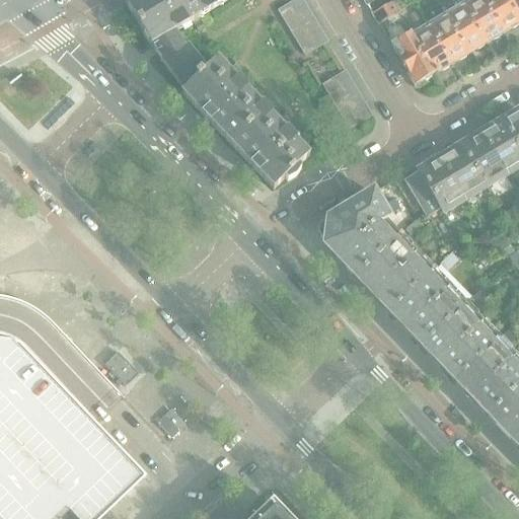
[(199,18),(211,11),(204,0),(132,0),(125,5),(150,48),(152,48),(175,32),(192,22),(198,32),(202,30),(205,28),(199,18)]
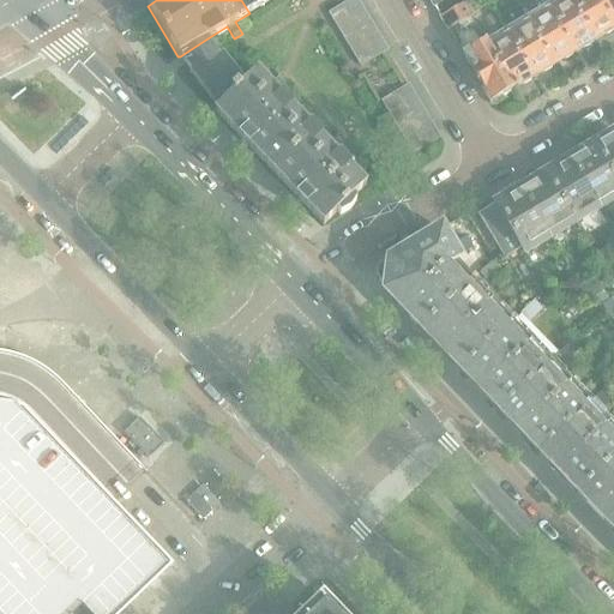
[(241,0),(250,13),(271,0),(241,0)]
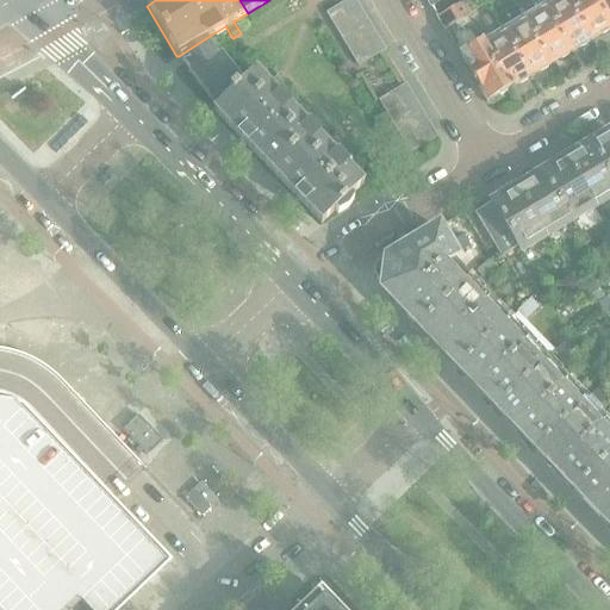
[(334,26),(361,11),(354,0),(348,0),(327,13),(334,26)]
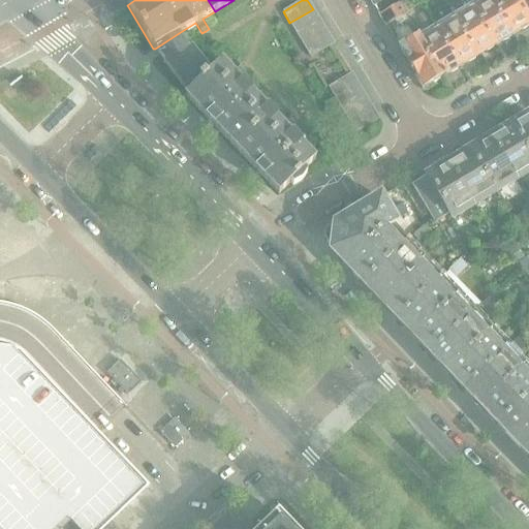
[(409,12),(401,0),(400,0),(397,2),(398,3),(378,13),(385,26),(394,21),(405,13),(405,14),(409,12)]
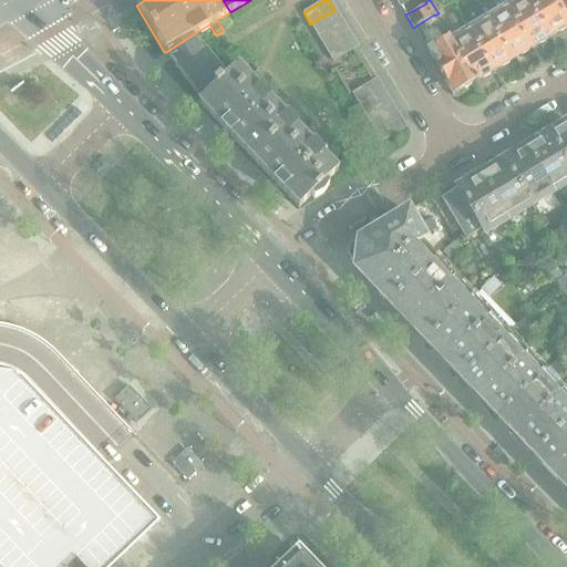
[(550,35),(540,20),(537,19),(534,13),(535,9),(528,0),(519,0),(507,8),(515,21),(514,24),(517,30),(521,31),(531,48),(538,43),(540,44),(547,40),(548,38),(550,35)]
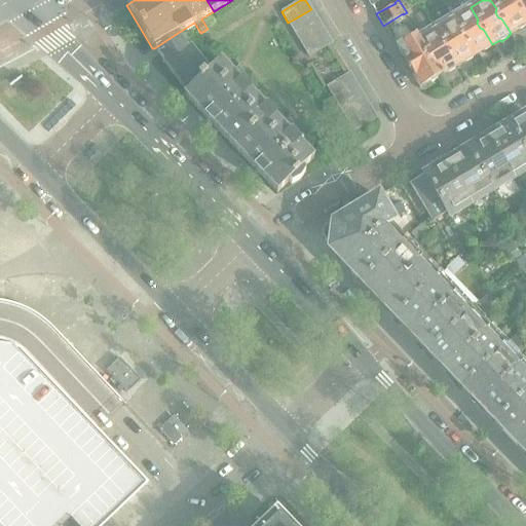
[(525,20),(519,7),(516,7),(513,2),(513,0),(490,0),(496,8),(495,12),(498,17),(501,19),(511,33),(517,30),(520,30),(525,27),(525,24),(525,20)]
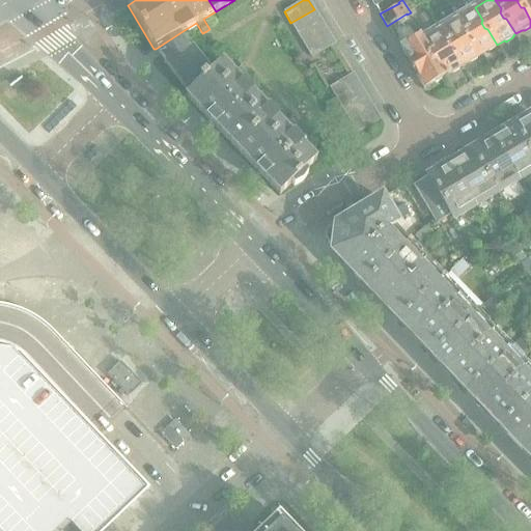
[(530,0),(518,0),(518,2),(521,7),(524,7),(530,20),(530,0)]
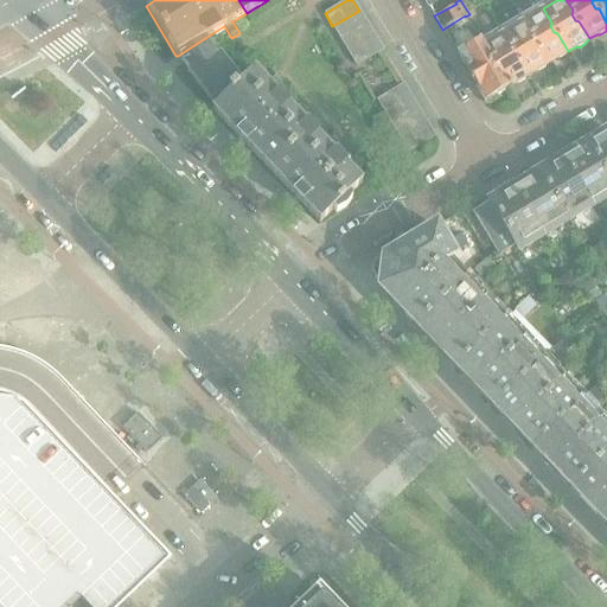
[(568,51),(557,33),(554,32),(550,26),(551,23),(543,8),(522,21),(531,36),(530,39),(534,45),(537,45),(548,64),(555,58),(558,59),(566,56),(566,52),(568,51)]
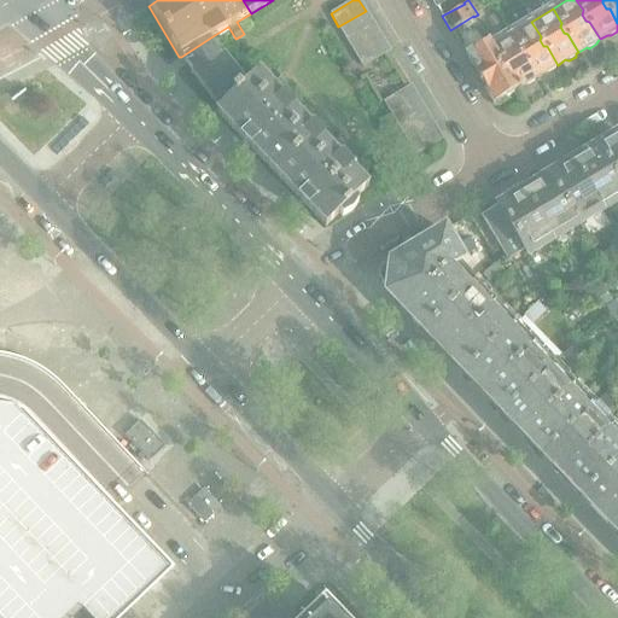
[(347,40),(373,24),(366,11),(338,27),(347,40)]
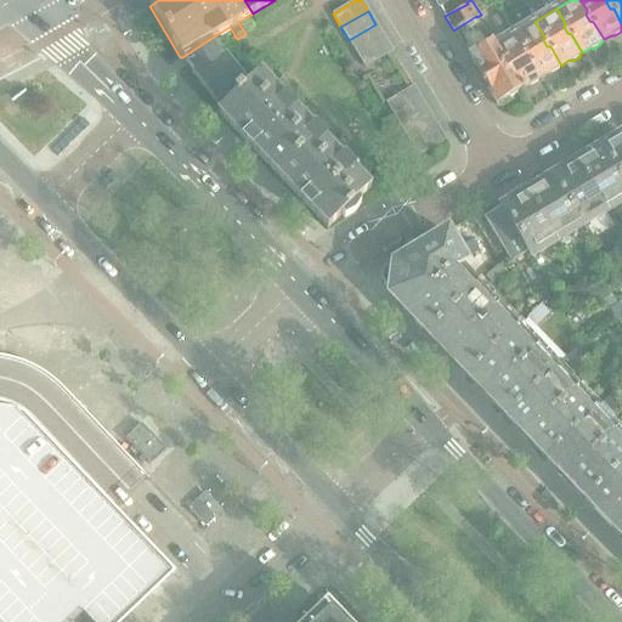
[(467,30),(480,22),(476,17),(476,16),(463,24),(467,30)]
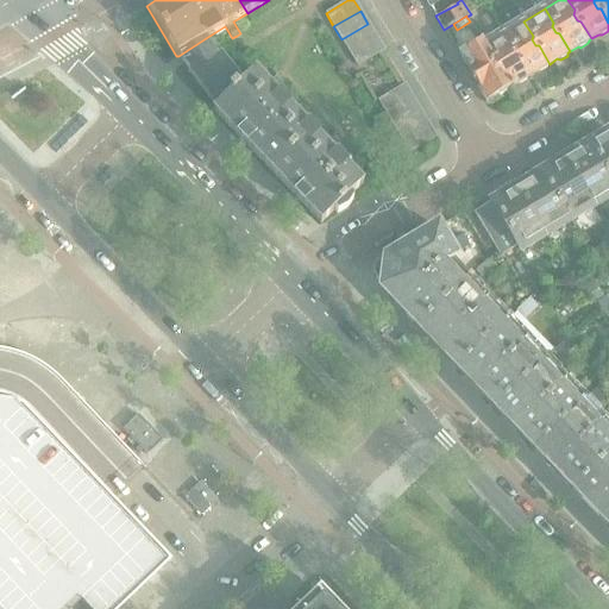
[(550,64),(539,45),(535,45),(532,39),(533,36),(523,22),(503,33),(513,48),(512,52),(514,58),(519,58),(528,76),(537,71),(540,71),(547,68),(547,64),(550,64)]
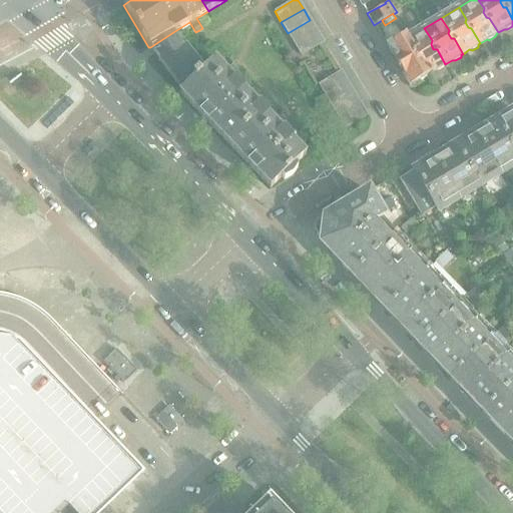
[(294,44),(317,31),(310,20),(288,33),(294,44)]
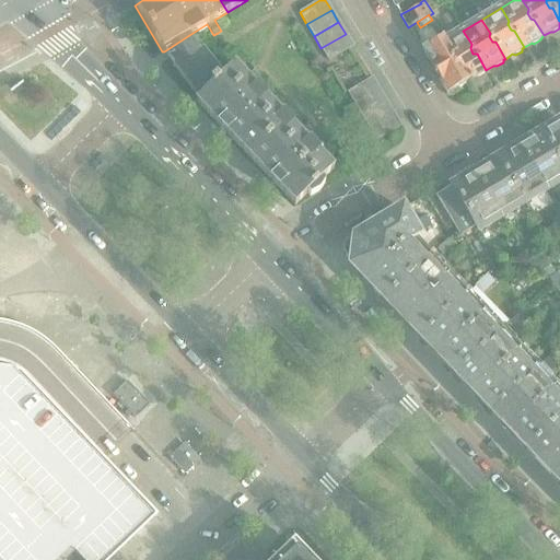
[(486,70),(477,54),(473,54),(470,48),(471,44),(463,31),(444,42),(452,56),(451,59),(454,65),(457,66),(467,82),(475,77),(478,78),(483,74),(485,71),(486,70)]
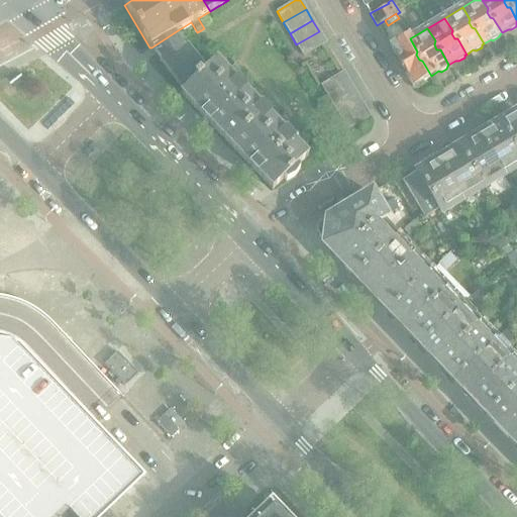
[(303,56),(326,42),(319,31),(296,44),(303,56)]
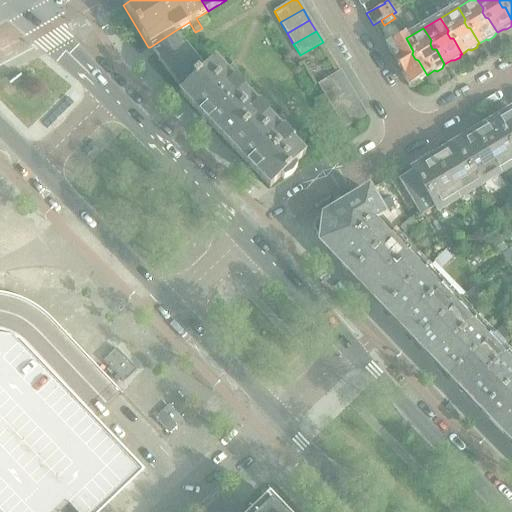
[(193,62),(182,48),(173,32),(150,47),(158,60),(169,75),(182,90),(201,72),(193,62)]
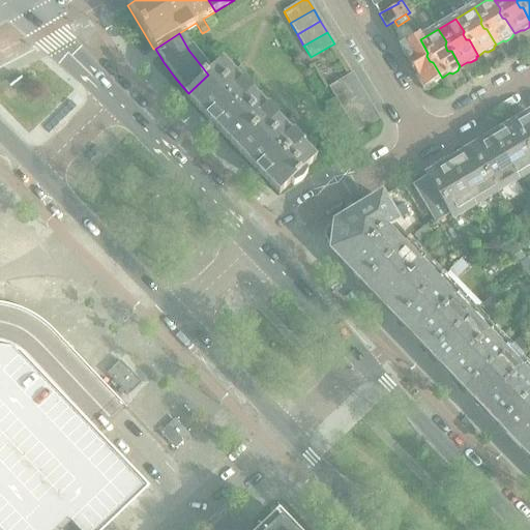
[(442,78),(433,62),(430,61),(427,56),(428,53),(420,39),(419,40),(417,36),(399,48),(423,88),(432,84),(434,84),(440,81),(441,78),(442,78)]
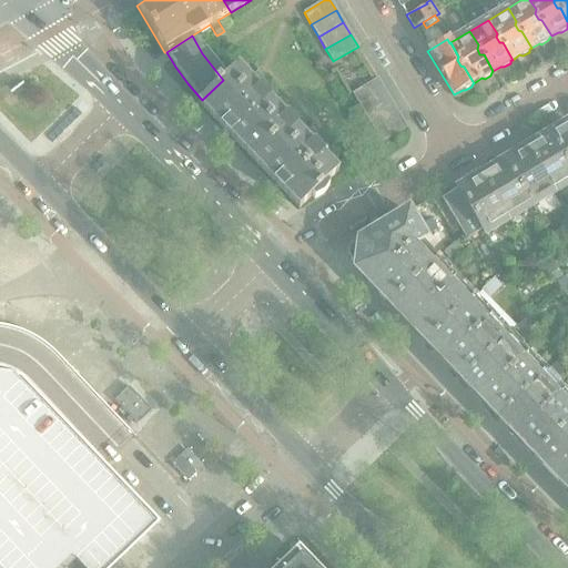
[(292,122),(265,94),(255,84),(265,75),(260,70),(250,79),(237,66),(223,80),(202,100),(198,104),(199,105),(199,104),(252,160),(292,122)]
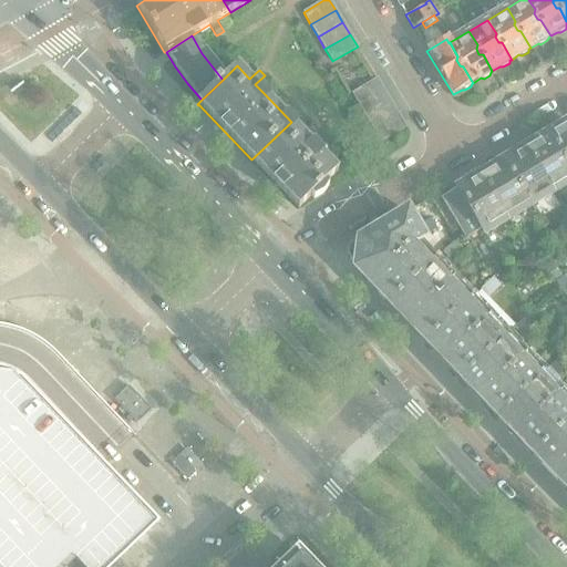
[(359,106),(384,91),(377,79),(352,94),(359,106)]
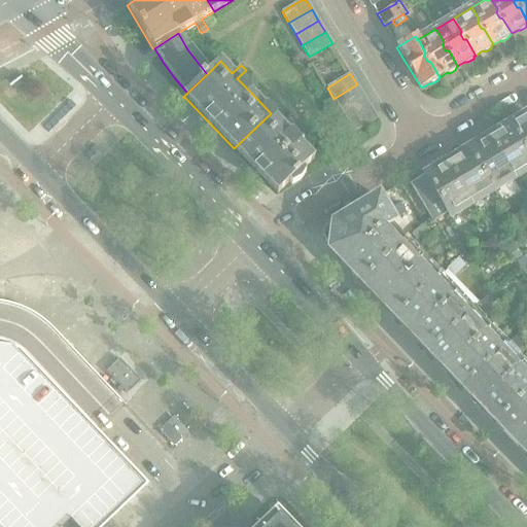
[(341,109),(363,96),(357,84),(334,99),(341,109)]
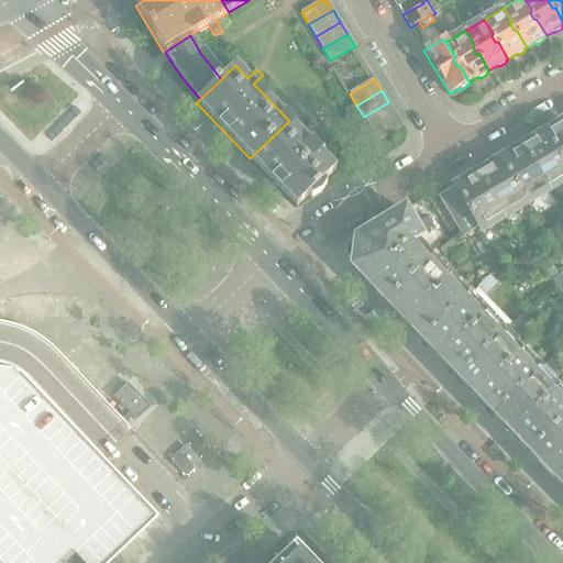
[(371,129),(396,114),(388,102),(364,117),(371,129)]
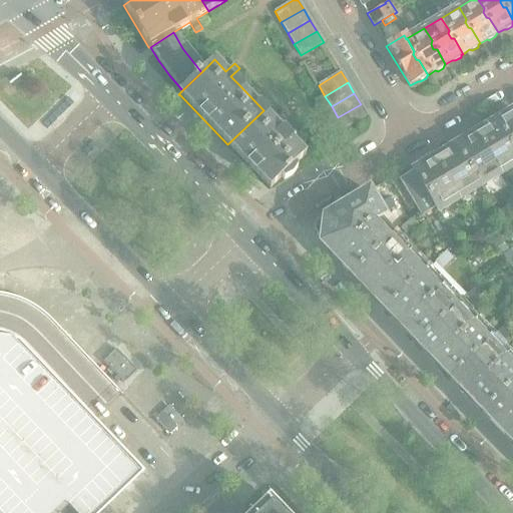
[(345,129),(368,115),(361,104),(338,117),(345,129)]
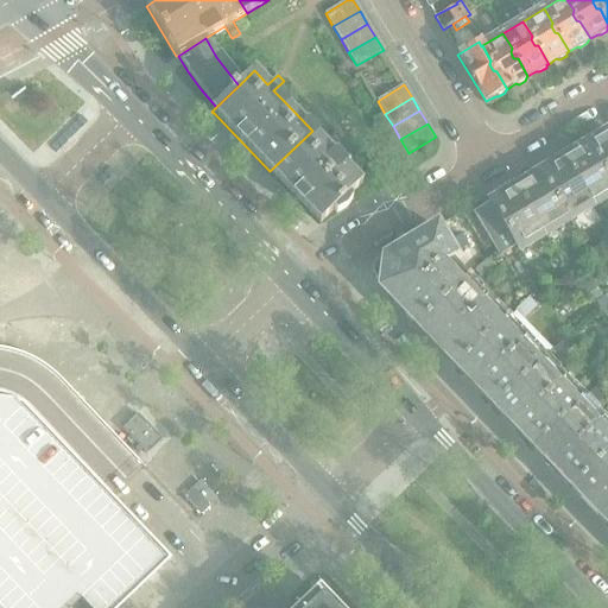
[(362,184),(341,160),(330,150),(340,140),(334,134),(324,144),(312,131),(270,171),(318,222),(318,223),(320,225),(333,211),(336,215),(346,209),(353,200),(349,196),(362,184)]
